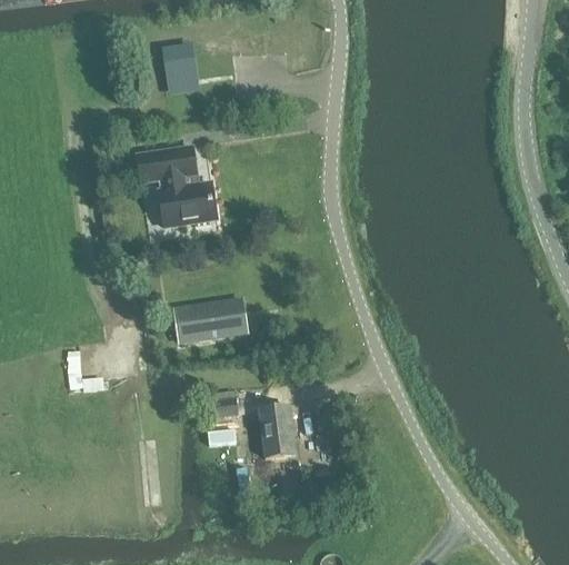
[(192,43),(161,48),(168,96),(200,91),(192,43)]
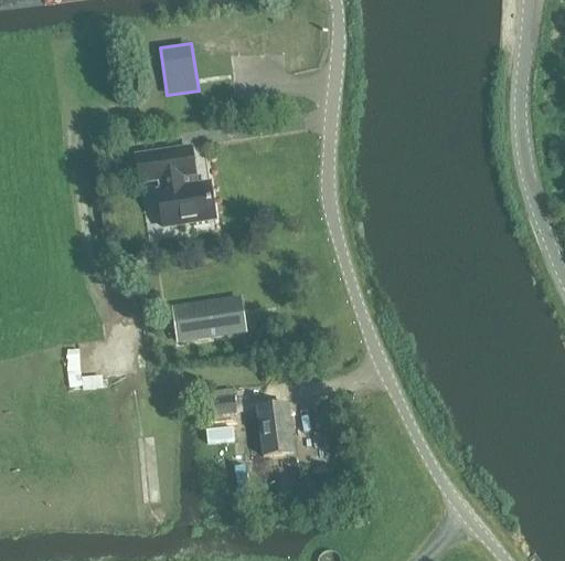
[(191,145),(136,152),(140,179),(158,177),(160,188),(158,188),(163,223),(193,219),(193,223),(210,221),(209,217),(215,217),(210,180),(192,182),(191,171),(194,171),(191,145)]
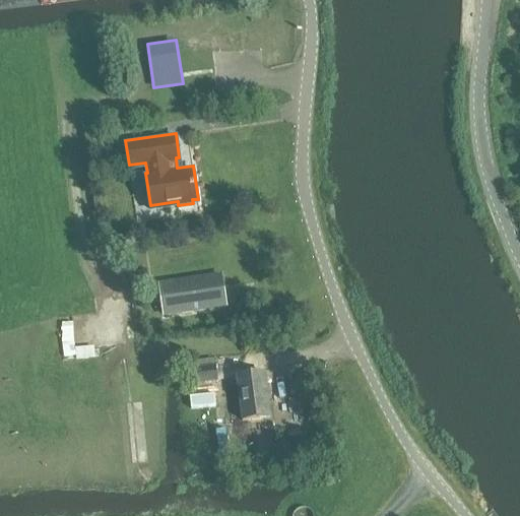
[(164,312),(224,303),(219,271),(159,280),(164,312)]
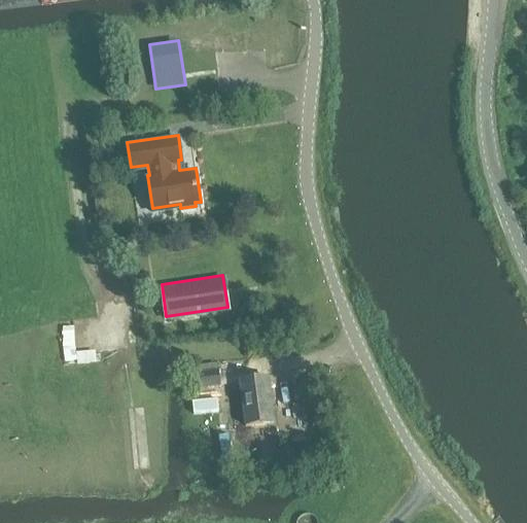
[(64,320),(65,355),(76,355),(75,320),(64,320)]
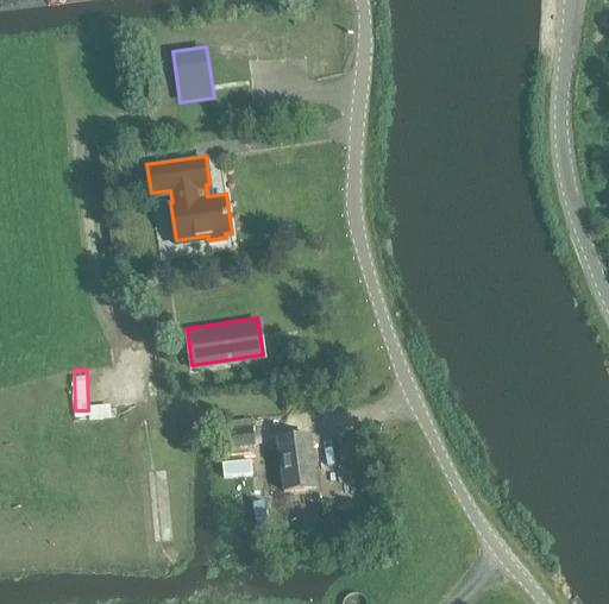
[(252,422),(223,426),(225,445),(255,441),(252,422)]
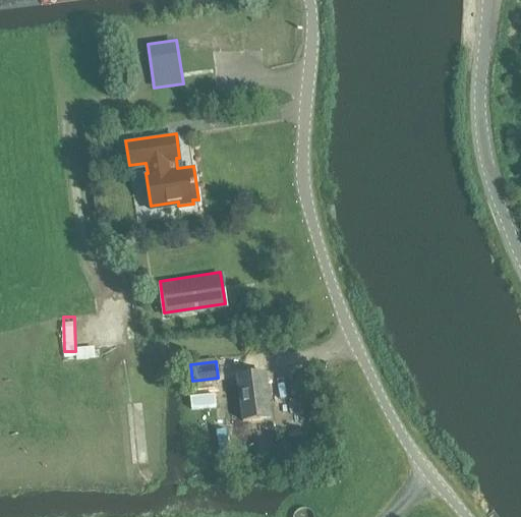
[(242,417),(270,414),(265,370),(237,375),(242,417)]
